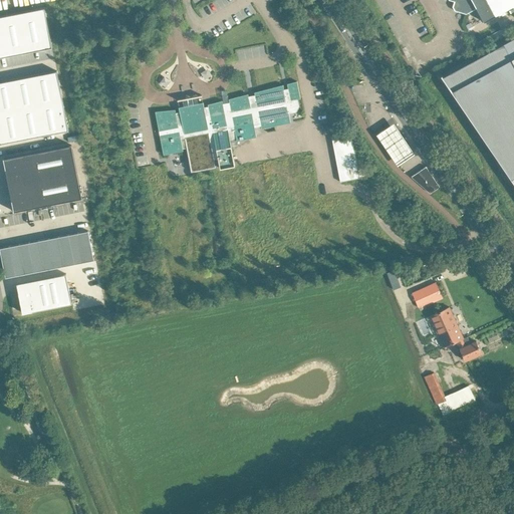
[(477,8),(472,0),(452,0),(455,1),(454,6),(453,7),(455,10),(466,13),(477,8)]
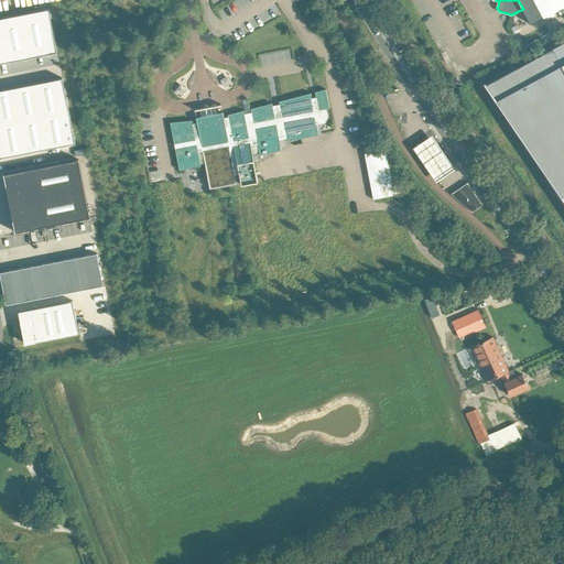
[(563,0),(518,0),(523,9),(531,24),(563,7),(563,0)]
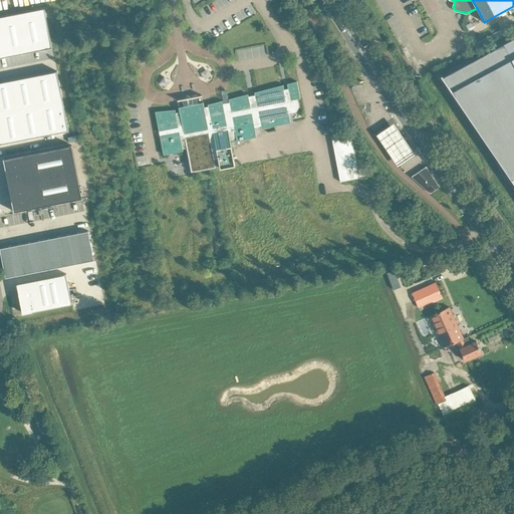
[(45,8),(0,16),(0,57),(52,47),(45,8)]
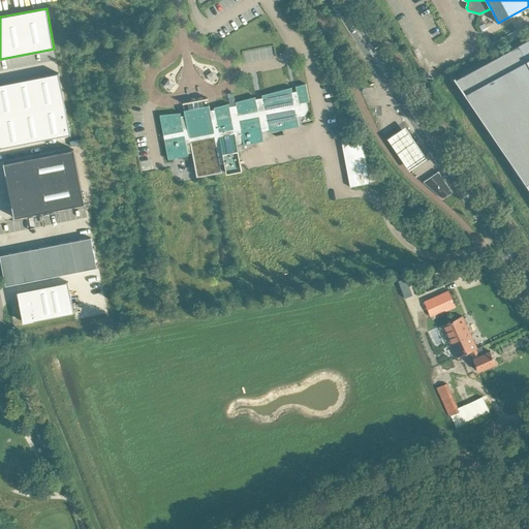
[(455,76),(454,78),(463,91),(508,159),(524,185),(526,184),(528,188),(528,39),(456,79),(455,76)]
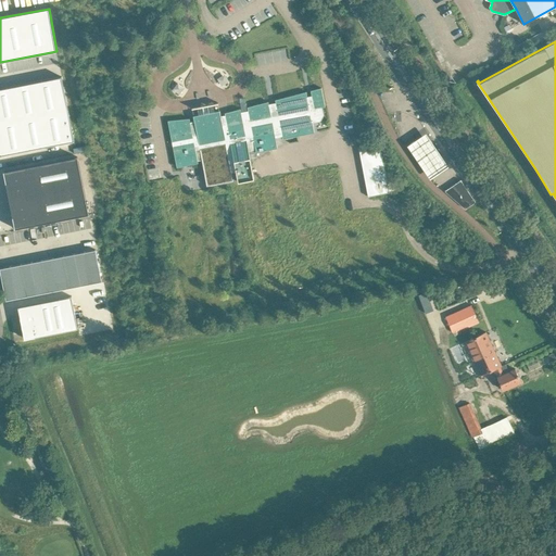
[(0,122),(68,109),(62,76),(0,88),(0,122)]
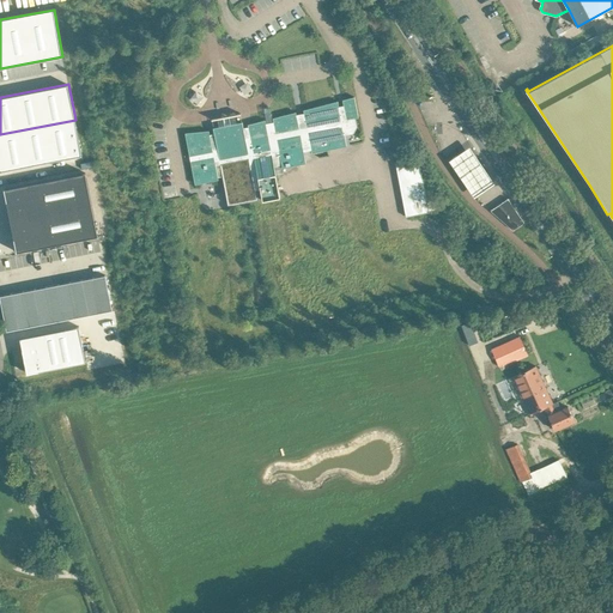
[(304,110),(304,113),(297,115),(296,111),(273,117),(274,122),(266,123),(266,120),(248,125),(248,127),(243,128),(242,122),(231,125),(229,116),(223,117),(225,126),(213,127),(214,133),(210,134),(208,131),(186,133),(195,184),(218,180),(218,177),(223,176),(229,205),(258,199),(255,190),(261,189),(262,201),(280,198),(274,167),(281,164),(283,168),(305,163),(304,152),(311,150),(311,153),(346,146),(345,135),(353,133),(357,126),(356,119),(358,117),(354,97),(343,99),(344,105),(339,107),(338,101),(304,110)]
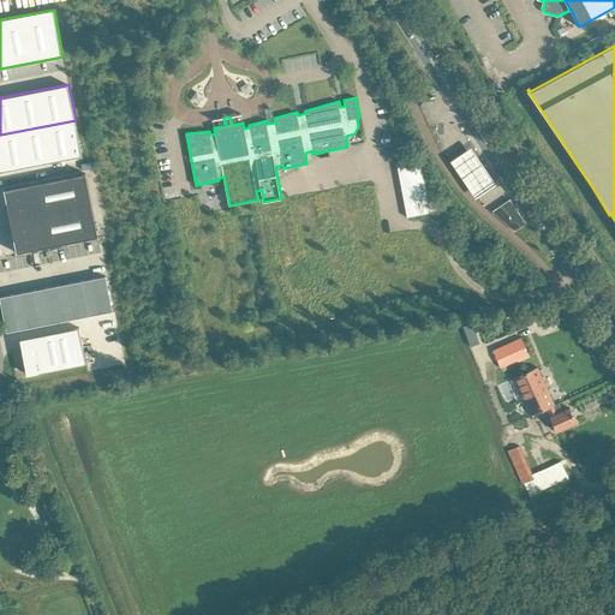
[(0,172),(83,156),(76,120),(0,135),(0,172)]
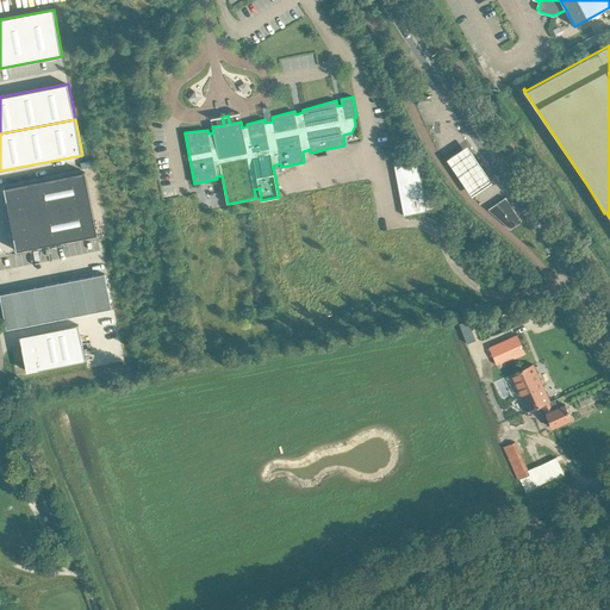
[(467,143),(447,156),(472,193),(492,180),(467,143)]
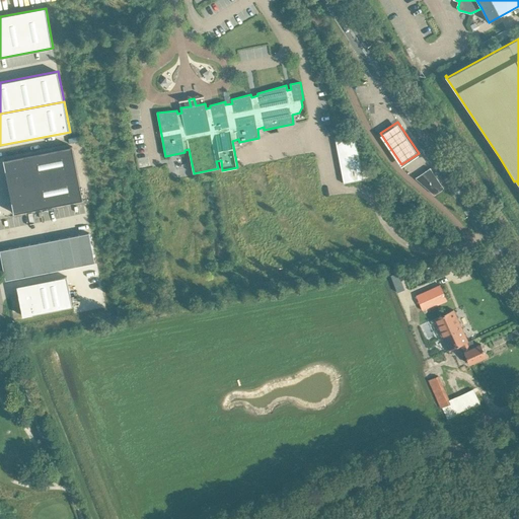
[(363,179),(355,136),(336,140),(344,183),(363,179)]
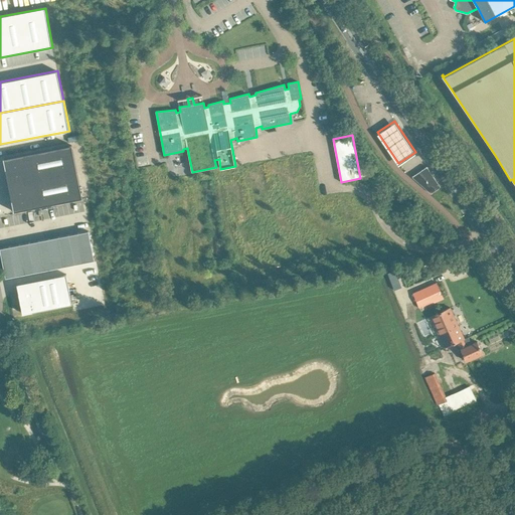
[(4,159),(9,185),(76,172),(71,145),(4,159)]
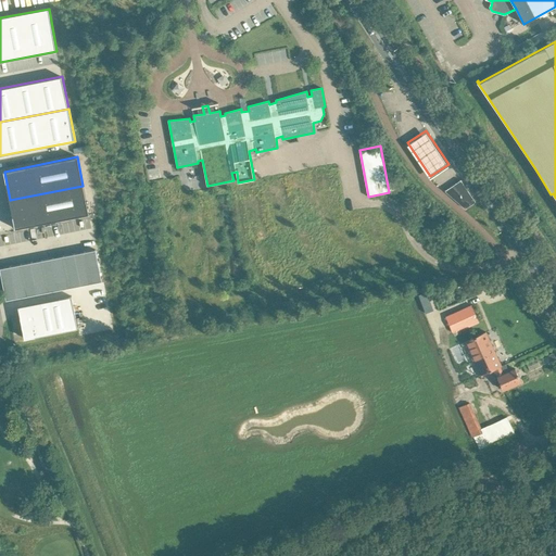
[(476,202),(463,184),(460,180),(457,182),(446,190),(445,191),(465,209),(472,204),(476,202)]
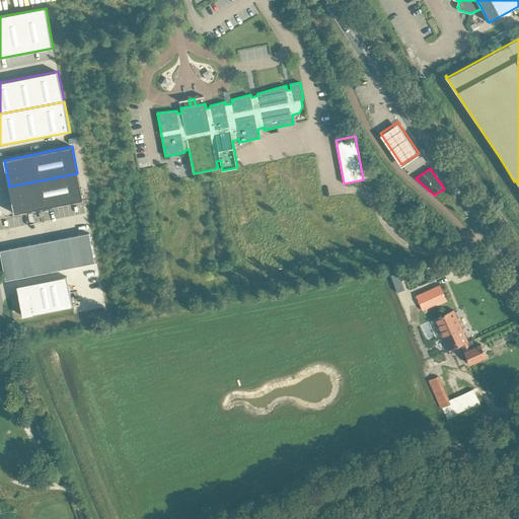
[(83,200),(77,173),(9,187),(14,213),(83,200)]
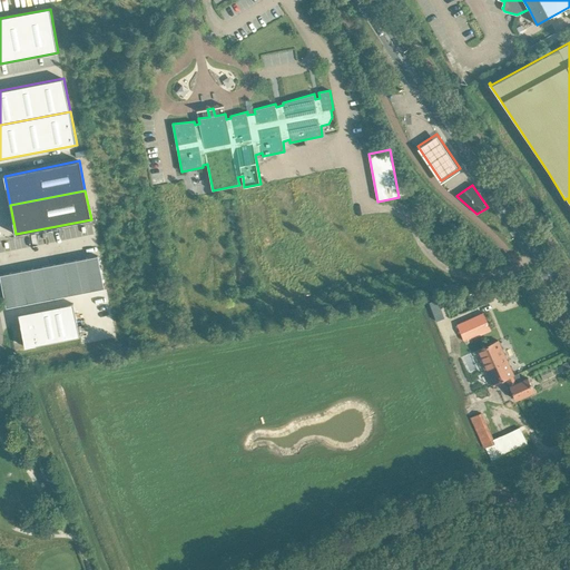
[(98,255),(0,274),(0,275),(7,307),(105,288),(98,255)]
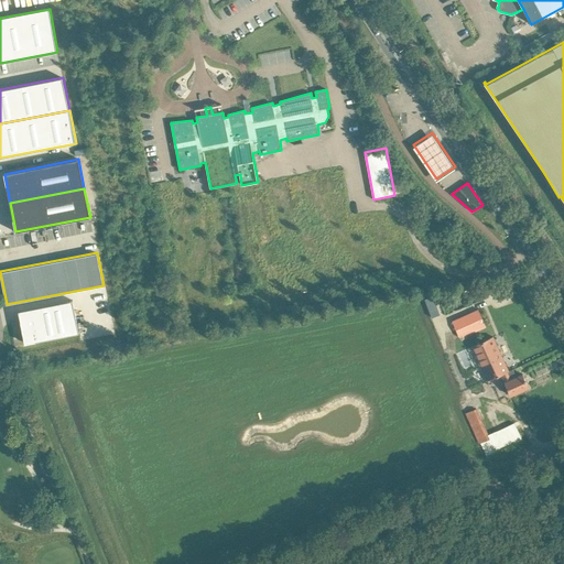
[(25,344),(79,333),(73,300),(19,311),(25,344)]
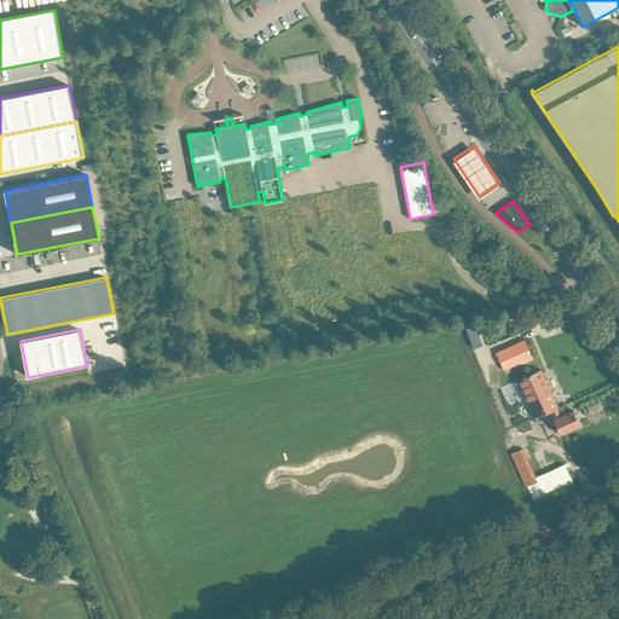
[(526,340),(497,353),(504,370),(533,357),(526,340)]
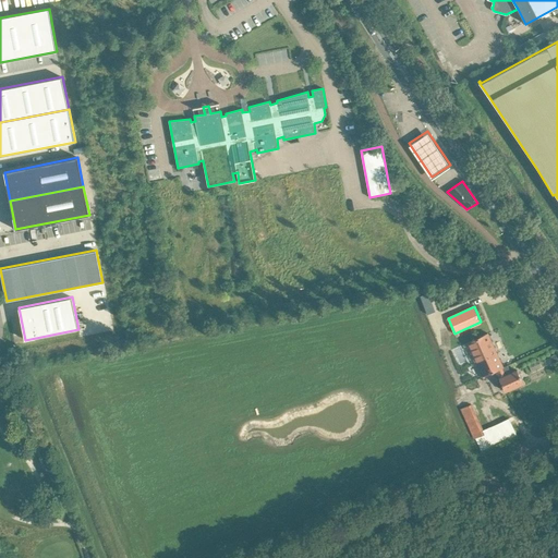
[(502,367),(487,334),(464,344),(480,378),(493,372),(502,367)]
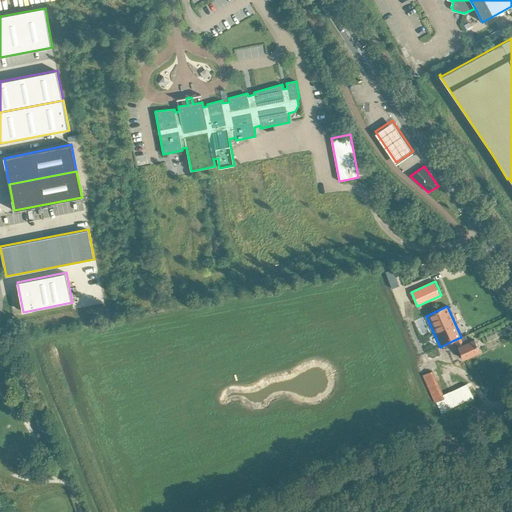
[(464,344),(461,337),(452,341),(461,360),(480,351),(474,339),(464,344)]
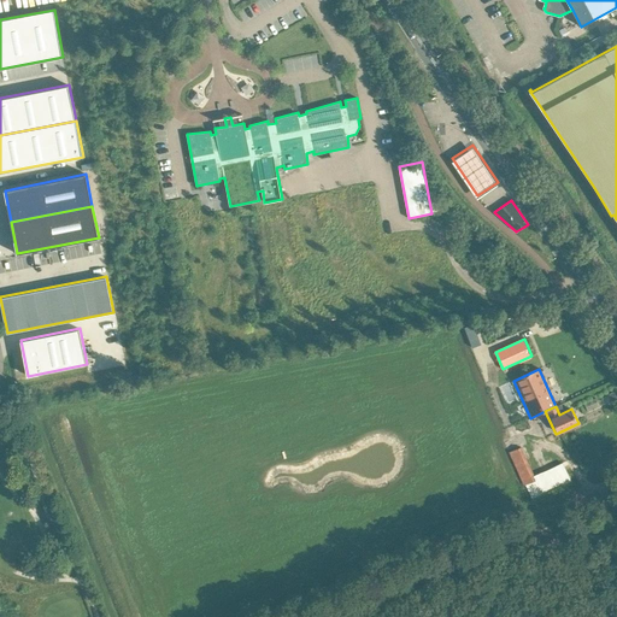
[(509,452),(523,486),(536,480),(522,446),(509,452)]
